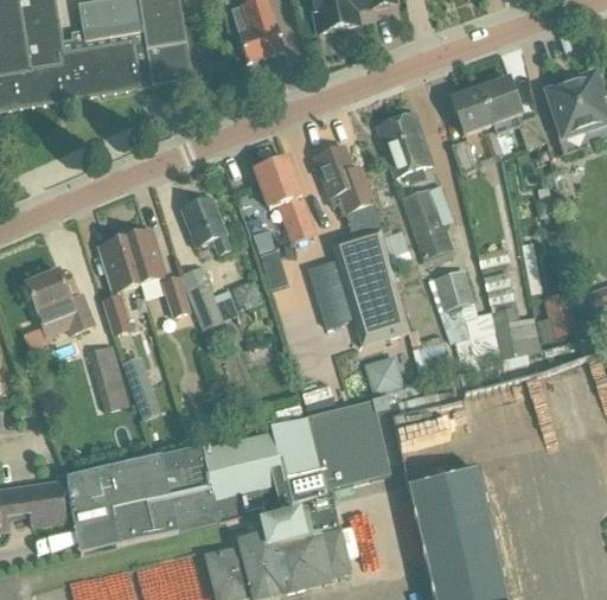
[(0,0),(0,109),(192,77),(191,71),(202,70),(193,11),(181,12),(179,0),(93,0),(78,2),(82,29),(71,31),(72,38),(61,39),(53,0),(0,0)]
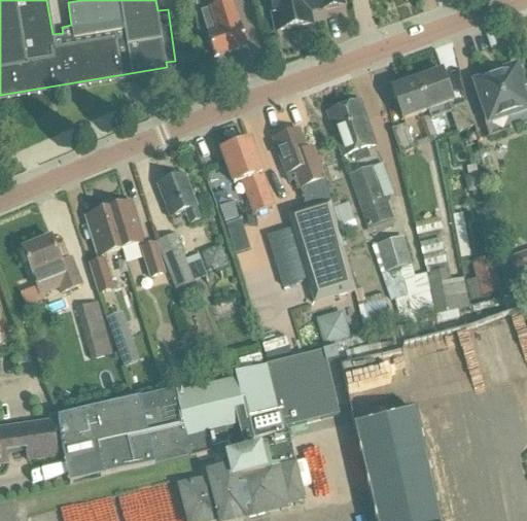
[(210,4),(201,7),(208,31),(214,53),(247,42),(237,10),(235,11),(232,0),(221,0),(210,4)]
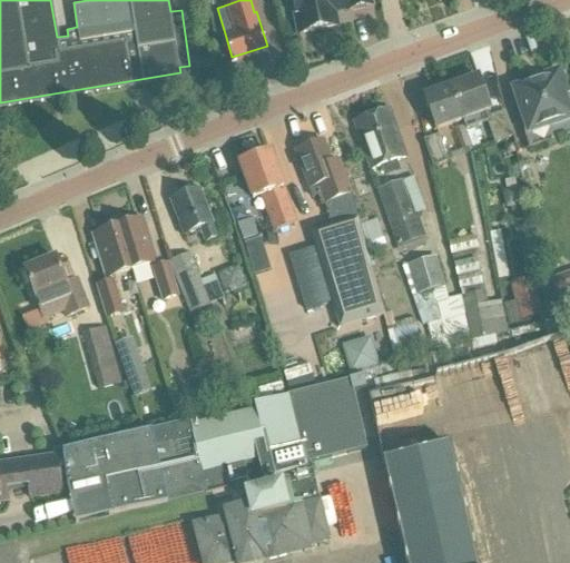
[(293,0),(300,30),(336,22),(333,7),(349,3),(349,7),(371,2),(370,0),(293,0)]
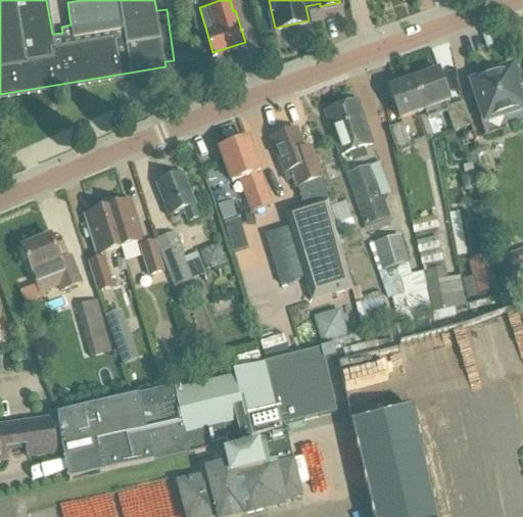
[(488,69),(471,76),(485,116),(522,103),(522,100),(517,82),(521,81),(513,57),(497,62),(500,68),(489,73),(488,69)]
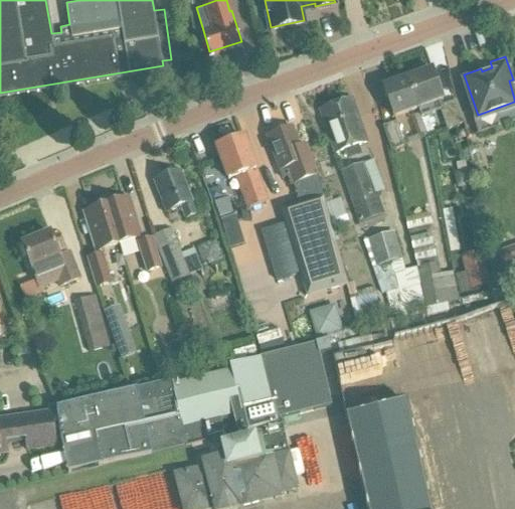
[(408,73),(421,114),(435,109),(431,99),(443,95),(433,65),(408,73)]
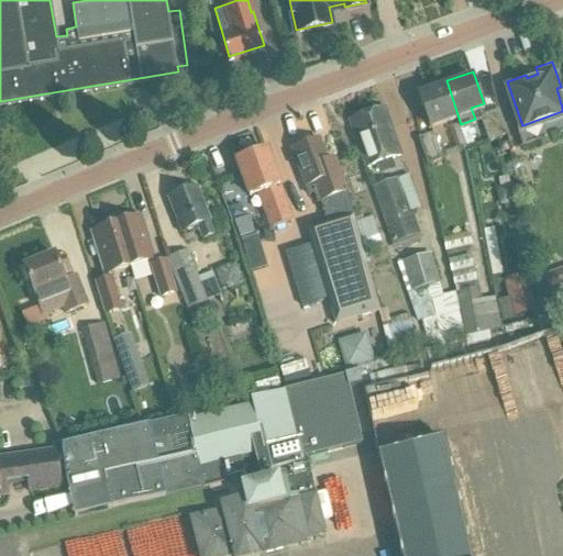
[(427,88),(419,90),(431,123),(450,117),(452,123),(449,124),(456,144),(442,149),(443,155),(467,146),(460,124),(461,124),(446,80),(437,85),(435,81),(432,80),(427,81),(426,85),(427,88)]
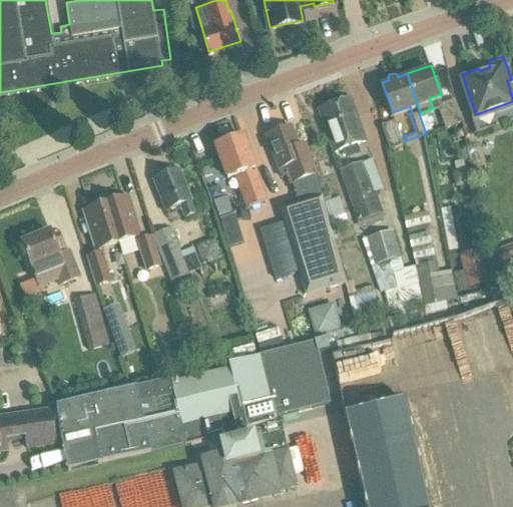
[(350,94),(318,106),(333,149),(347,144),(349,151),(358,148),(356,141),(366,137),(350,94)]
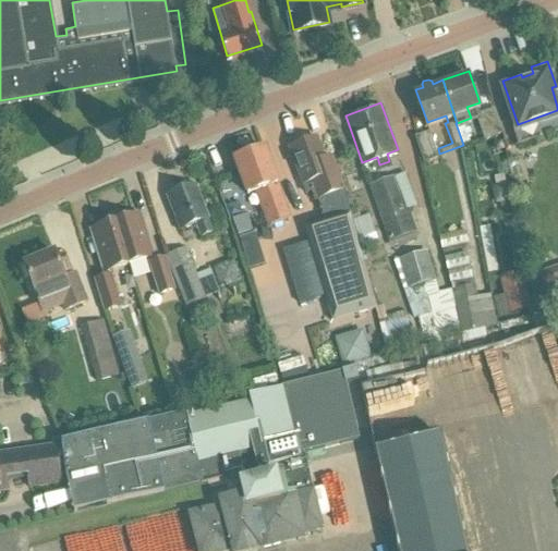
[(494,107),(476,112),(485,136),(502,130),(494,107)]
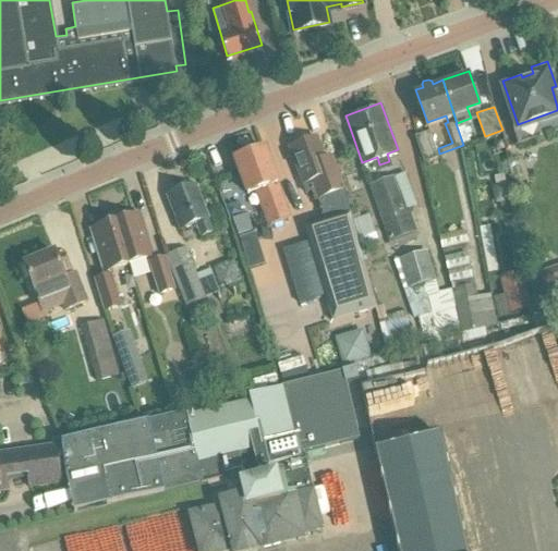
[(428,126),(415,132),(424,157),(438,152),(428,126)]
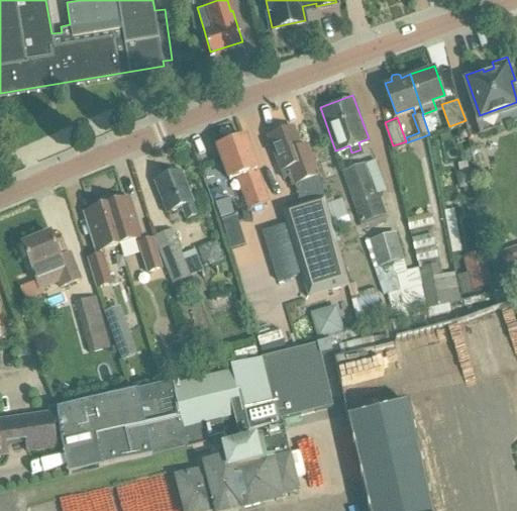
[(323,191),(317,171),(306,140),(300,142),(293,122),(283,126),(280,123),(271,126),(271,130),(267,132),(279,167),(287,164),(291,173),(297,192),(298,200),(281,206),(286,221),(302,271),(309,294),(348,282),(323,191)]
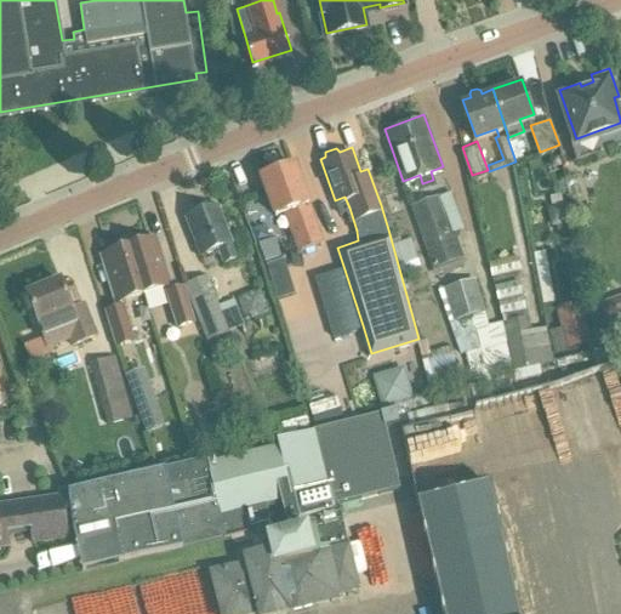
[(294,160),(261,172),(275,211),(285,208),(298,245),(322,237),(314,217),(307,199),(308,199),(294,160)]
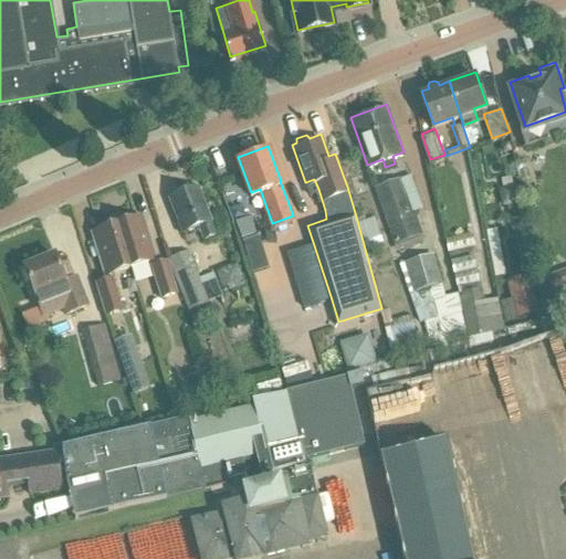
[(411,171),(400,175),(412,209),(413,208),(423,206),(411,171)]
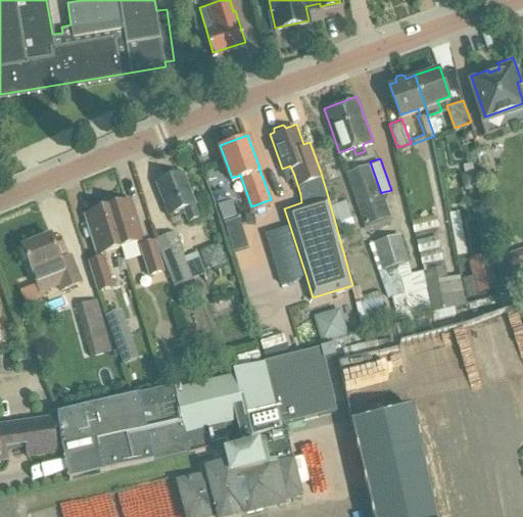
[(370,161),(346,171),(358,201),(381,193),(370,161)]
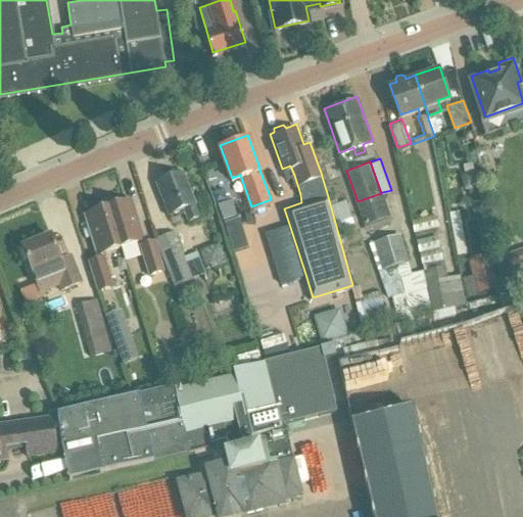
[(183,171),(156,181),(168,212),(182,206),(187,218),(197,214),(193,202),(194,201),(183,171)]
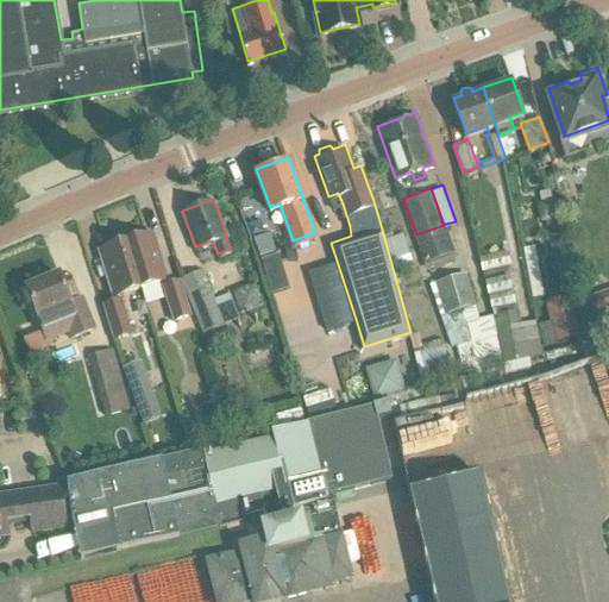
[(284,224),(251,238),(257,252),(290,238),(284,224)]
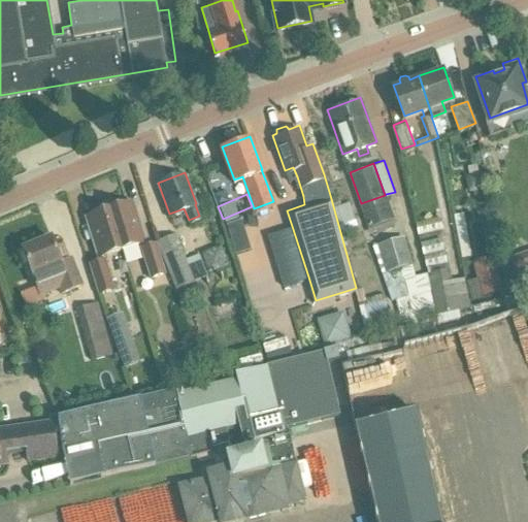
[(386,194),(385,195),(361,203),(360,204),(367,226),(394,216),(386,194)]
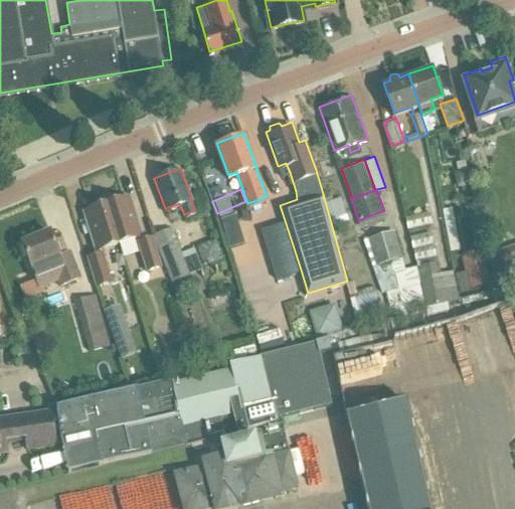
[(110,200),(106,201),(118,239),(140,232),(128,194),(124,195),(121,192),(111,196),(110,200)]
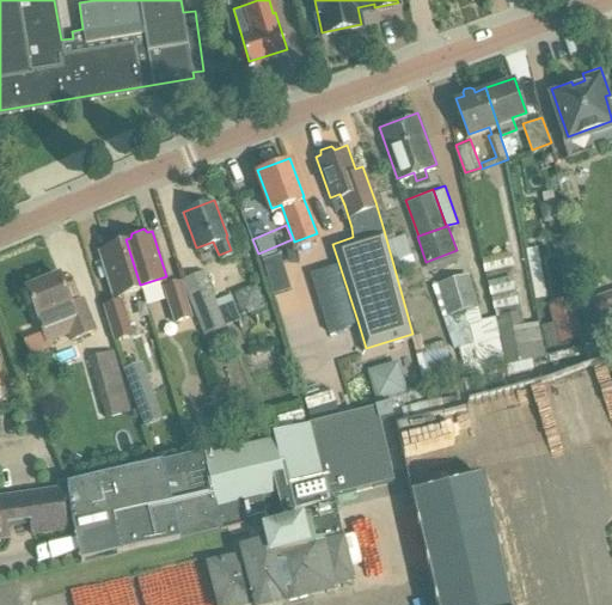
[(399,237),(392,239),(399,262),(412,257),(404,233),(399,236),(399,237)]
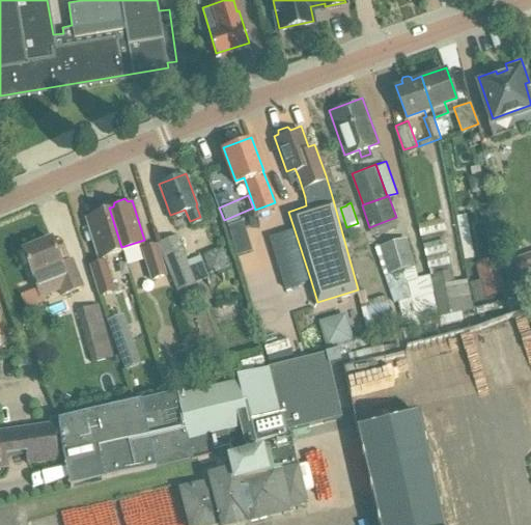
[(90,213),(86,215),(99,254),(121,247),(109,208),(106,209),(103,205),(91,209),(90,213)]
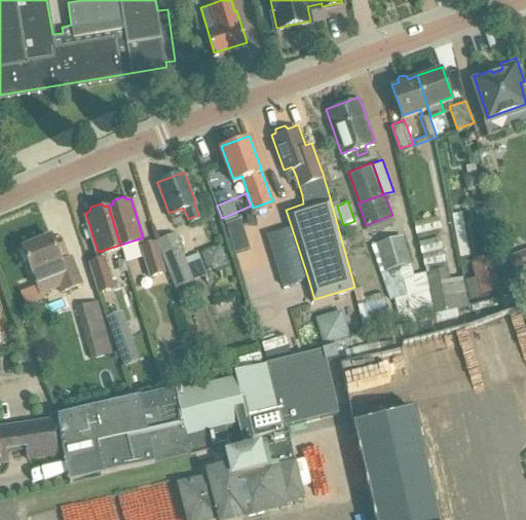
[(407,208),(408,217),(433,215),(431,206),(407,208)]
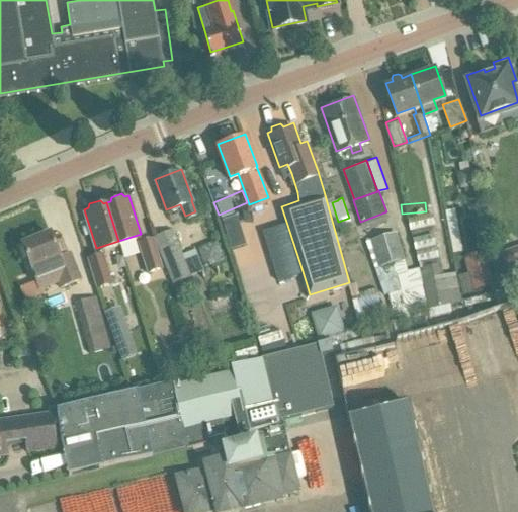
[(431,210),(408,217),(419,265),(439,261),(440,261),(431,224),(434,223),(431,210)]
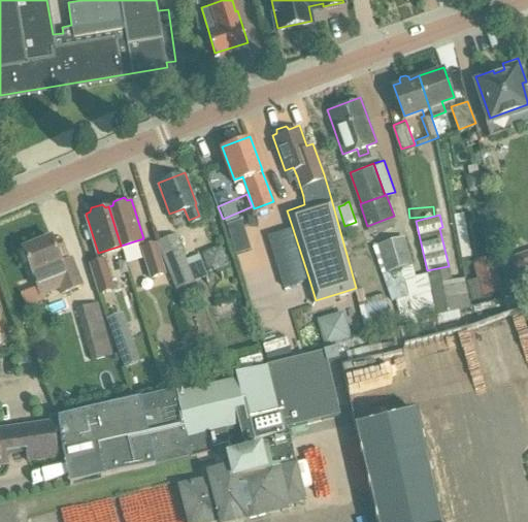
[(308,276),(292,226),(268,233),(285,284),(308,276)]
